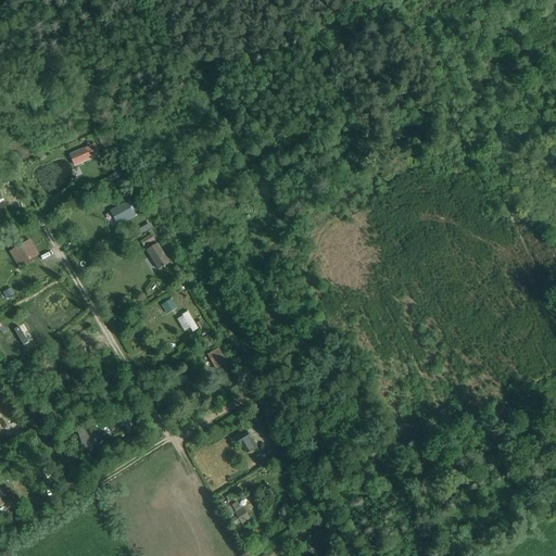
[(92,144),(68,155),(74,167),(98,156),(92,144)]
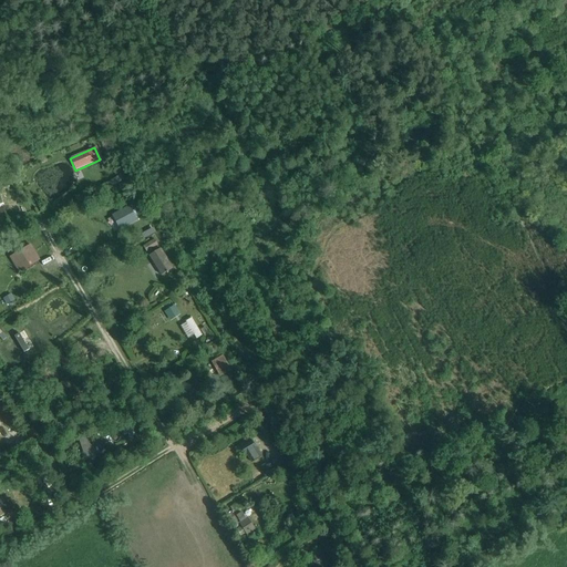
[(121,175),(112,179),(115,185),(124,181),(121,175)]
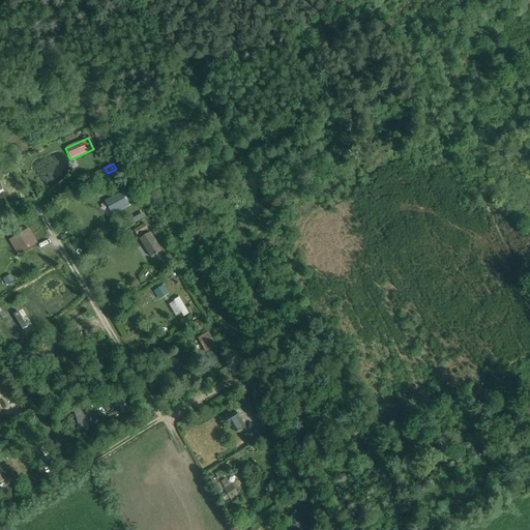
[(121,193),(105,201),(113,215),(128,207),(121,193)]
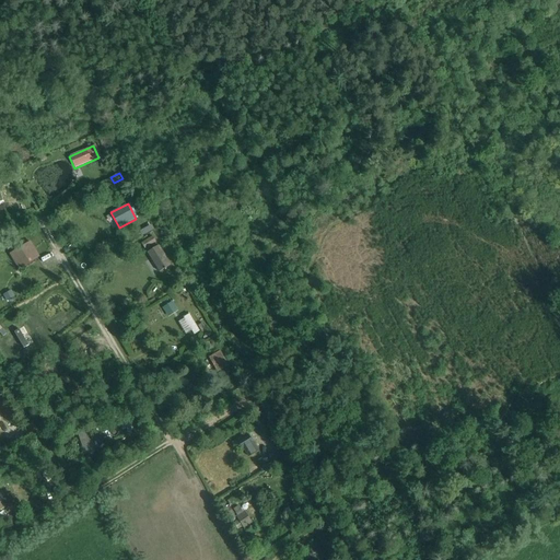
[(152,236),(141,244),(144,249),(155,242),(152,236)]
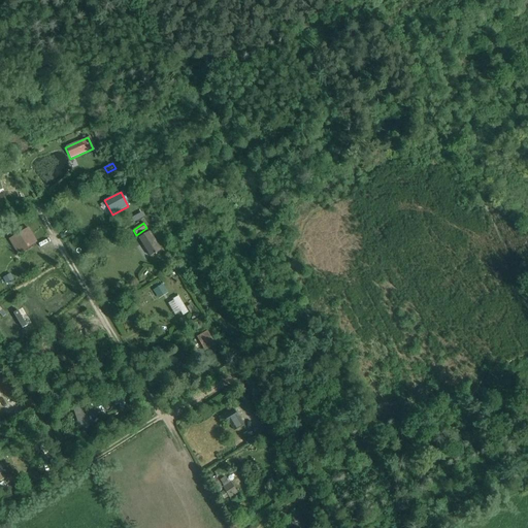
[(28,227),(8,239),(18,254),(37,242),(28,227)]
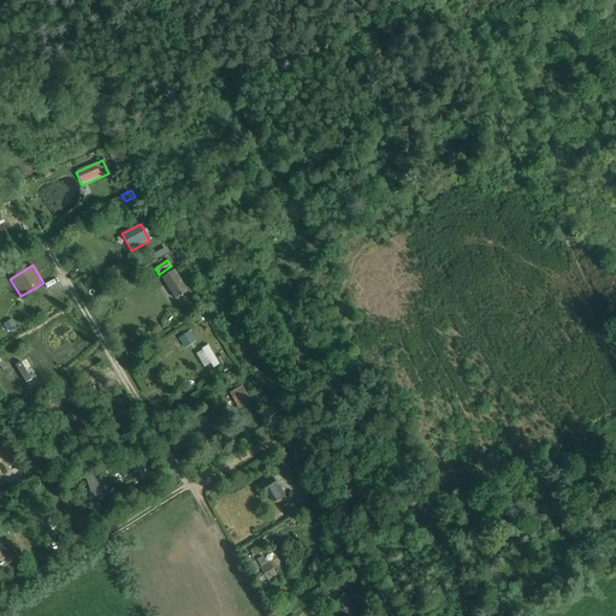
[(161,278),(175,300),(188,291),(175,271),(161,278)]
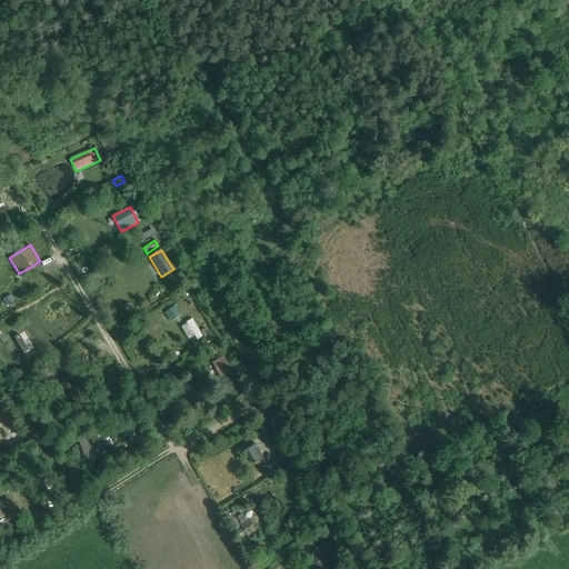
[(11,295),(3,299),(8,307),(15,302),(11,295)]
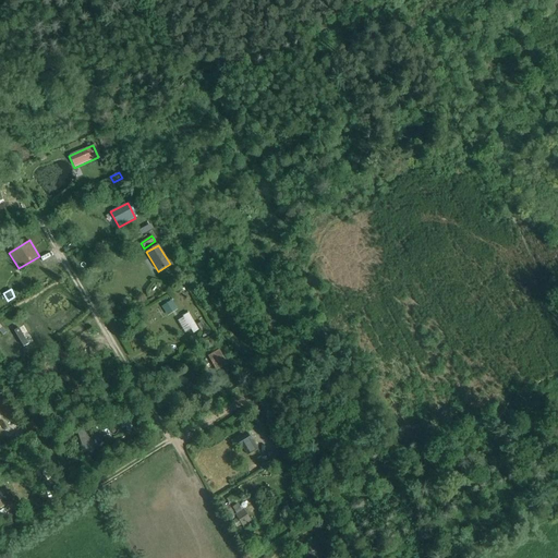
[(162,307),(168,316),(178,310),(171,301),(162,307)]
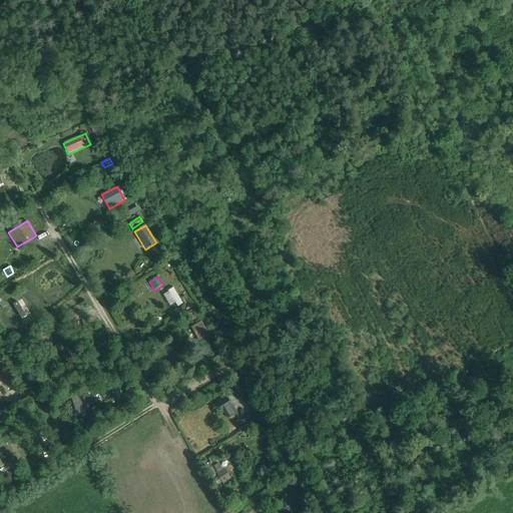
[(172,289),(182,305),(187,301),(177,286),(172,289)]
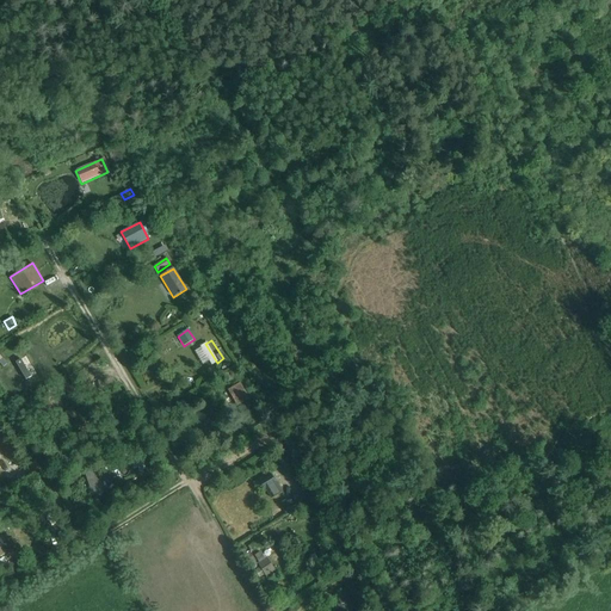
[(42,377),(49,375),(38,352),(31,356),(42,377)]
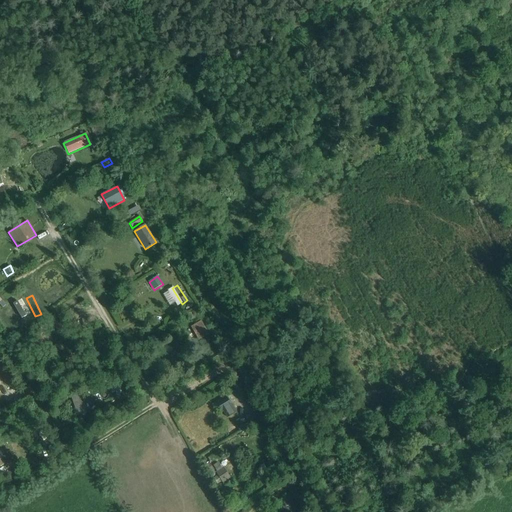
[(28,310),(20,299),(15,303),(11,306),(22,319),(26,316),(24,313),(28,310)]
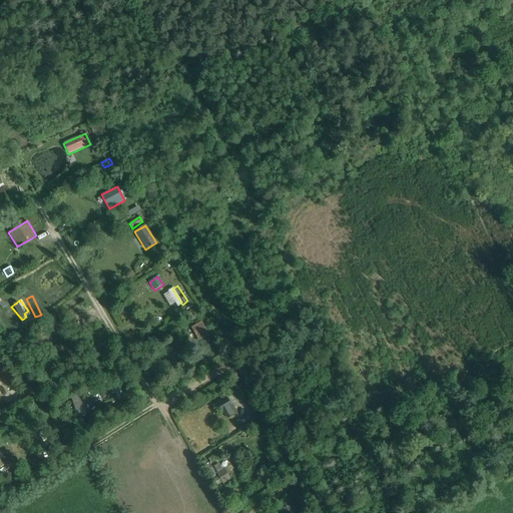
[(193,324),(191,321),(187,324),(199,341),(208,334),(198,320),(193,324)]
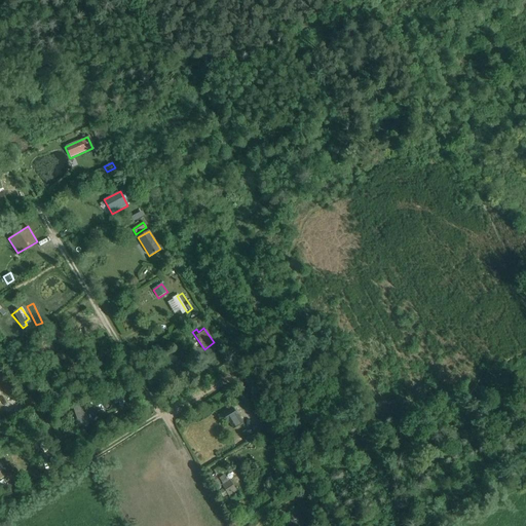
[(461,401),(457,392),(448,398),(452,406),(461,401)]
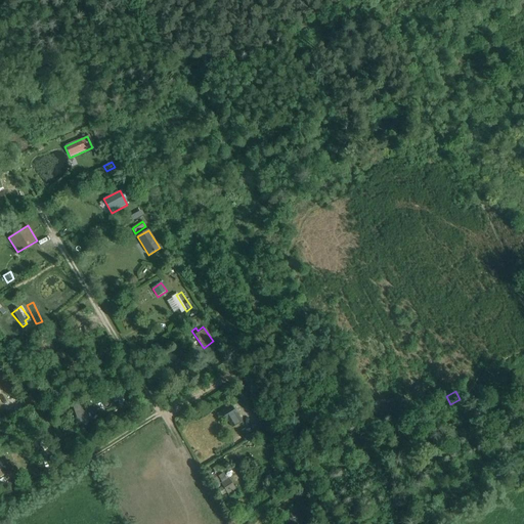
[(78,396),(80,404),(73,406),(79,426),(89,423),(85,410),(90,409),(86,394),(78,396)]
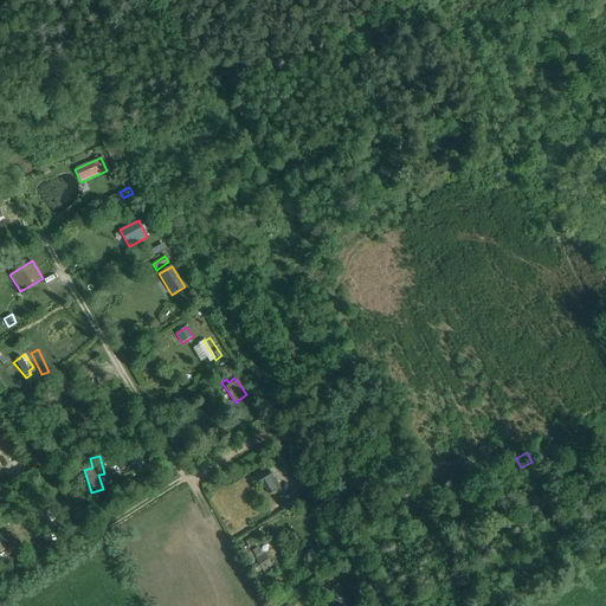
[(588,479),(598,475),(594,469),(585,474),(588,479)]
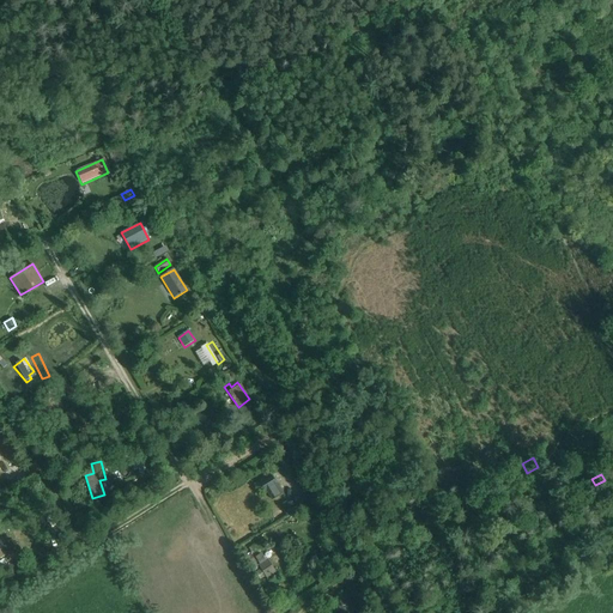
[(572,479),(580,493),(584,491),(578,477),(572,479)]
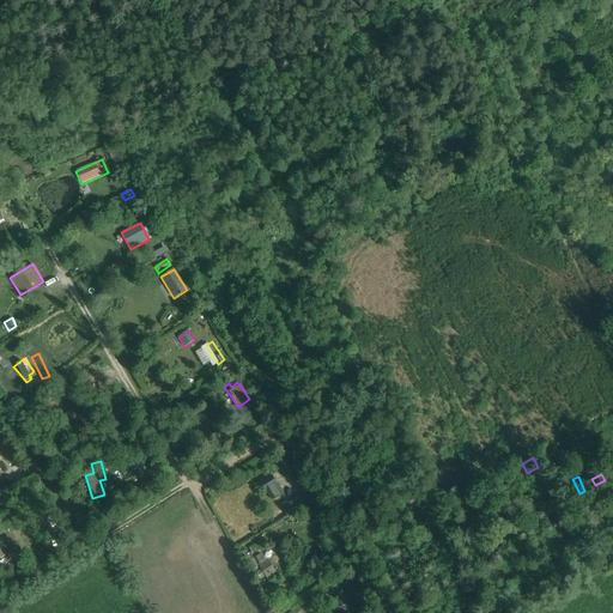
[(228,497),(222,501),(231,515),(236,511),(235,509),(238,507),(235,498),(230,502),(228,497)]
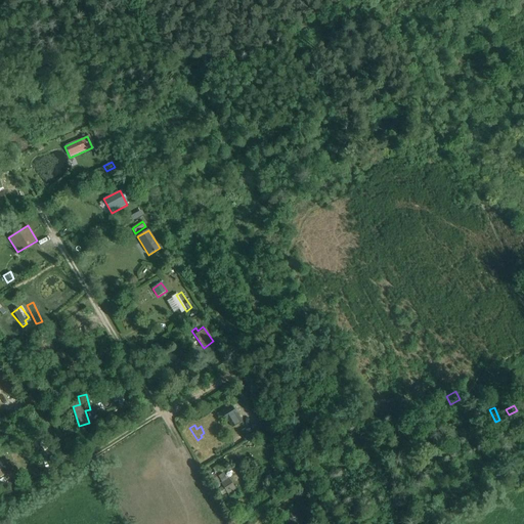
[(204,439),(199,442),(203,447),(204,450),(209,447),(207,444),(204,439)]
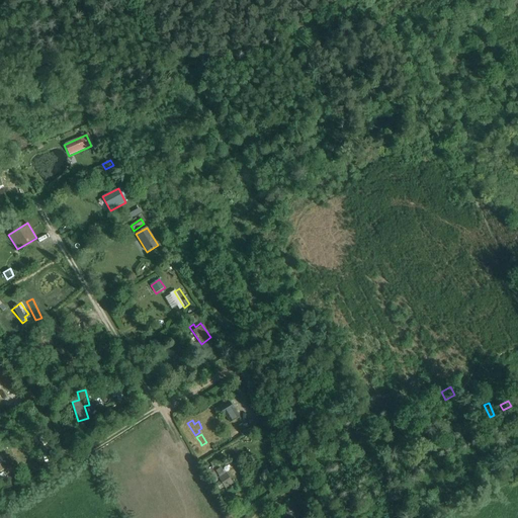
[(6,455),(0,458),(0,471),(5,469),(3,466),(10,462),(6,455)]
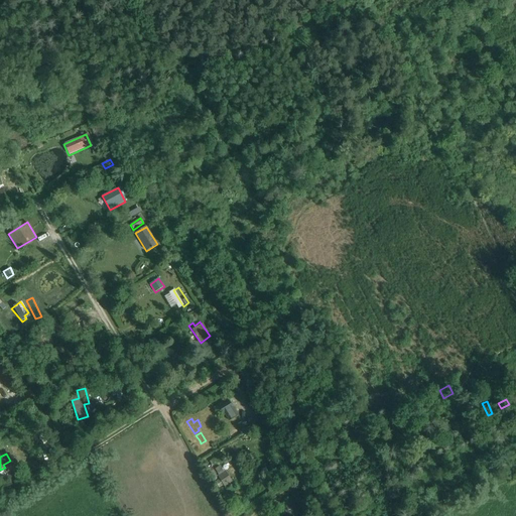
[(217,457),(209,462),(212,467),(220,463),(217,457)]
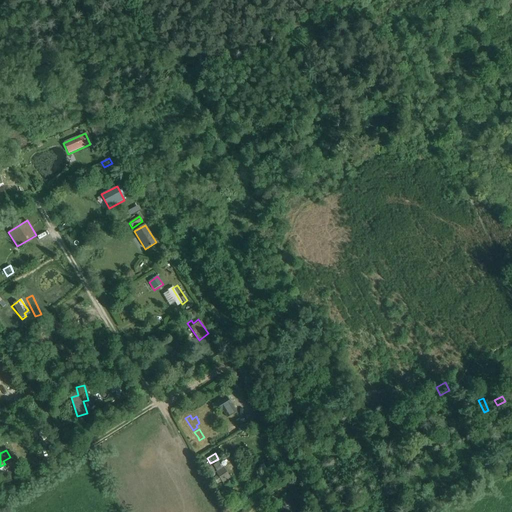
[(449,471),(443,461),(439,463),(445,473),(449,471)]
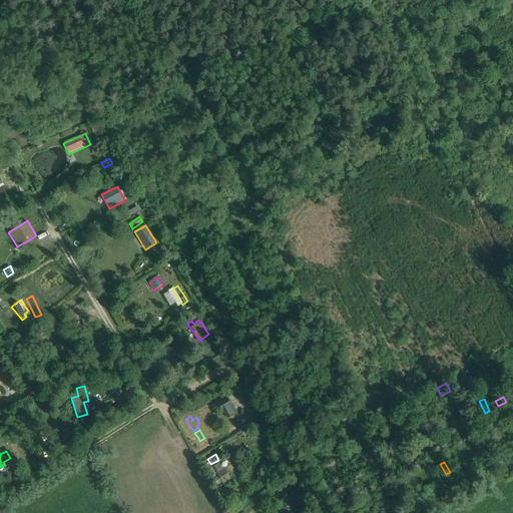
[(223,484),(230,479),(223,468),(222,469),(218,463),(213,467),(217,473),(216,473),(217,476),(213,479),(217,485),(221,482),(223,484)]
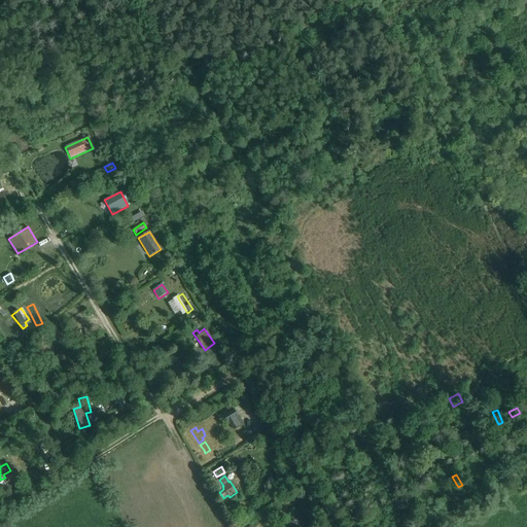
[(216,477),(209,482),(213,487),(219,483),(216,477)]
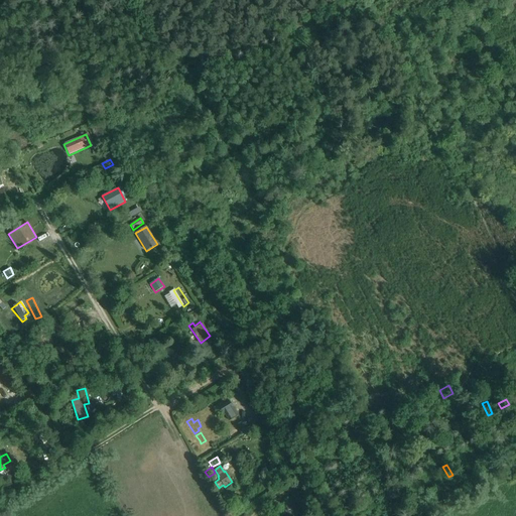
[(422,503),(416,490),(411,493),(408,488),(402,491),(412,508),(418,505),(422,503)]
